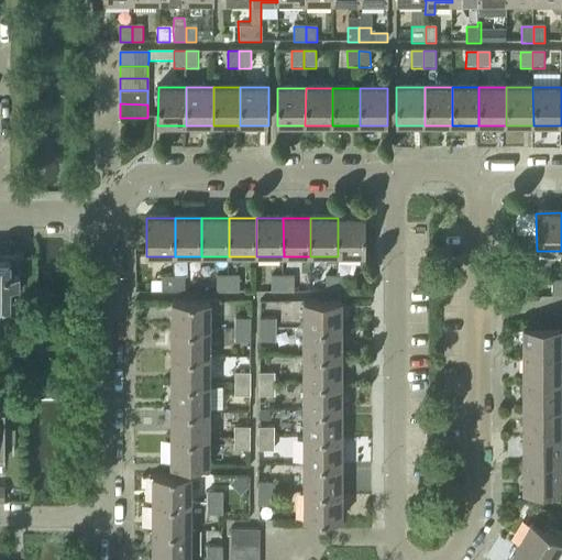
[(338,218),(338,256),(366,256),(365,218),(338,218)]
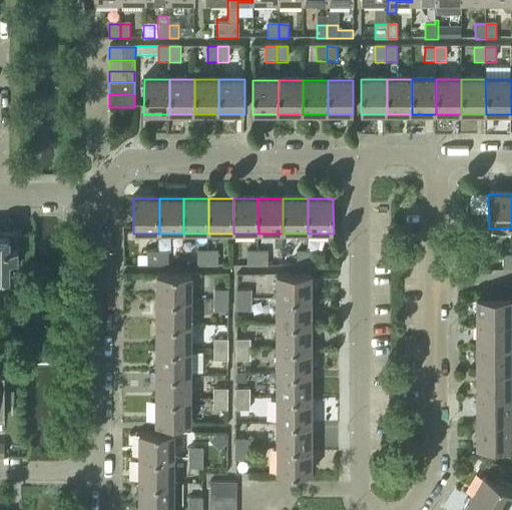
[(10,234),(0,234),(0,282),(10,283),(10,261),(18,261),(18,248),(10,248),(10,234)]
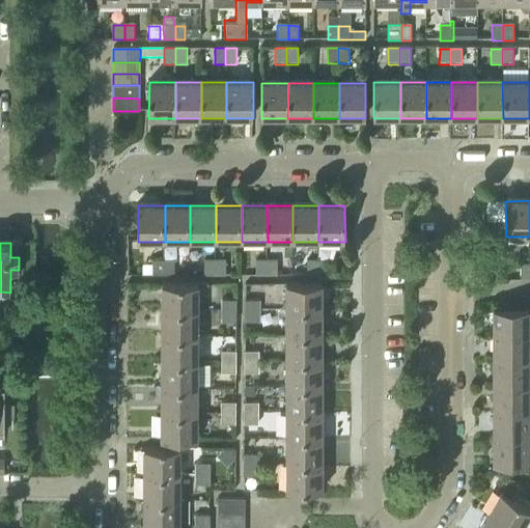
[(154,277),(165,277),(165,262),(154,262),(154,277)]
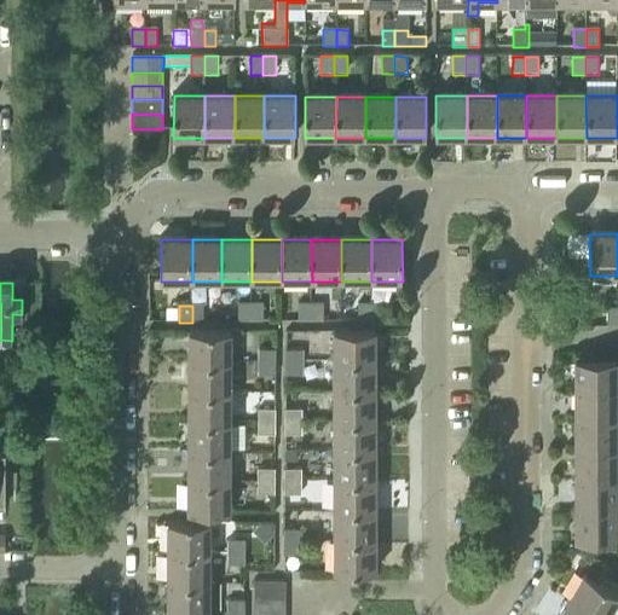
[(192,306),(192,323),(204,323),(204,306),(192,306)]
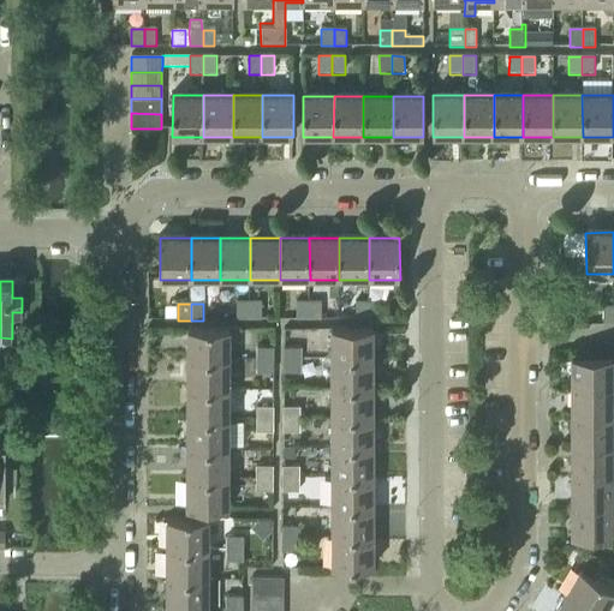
[(238,321),(250,321),(250,304),(238,304),(238,321)]
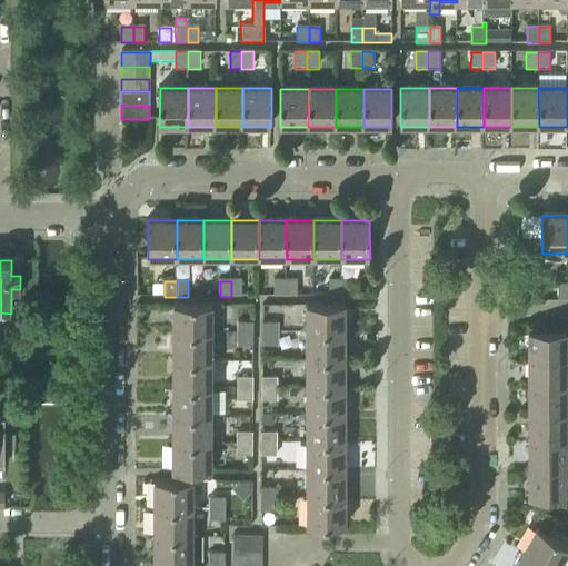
[(231,281),(231,297),(243,297),(243,281),(231,281)]
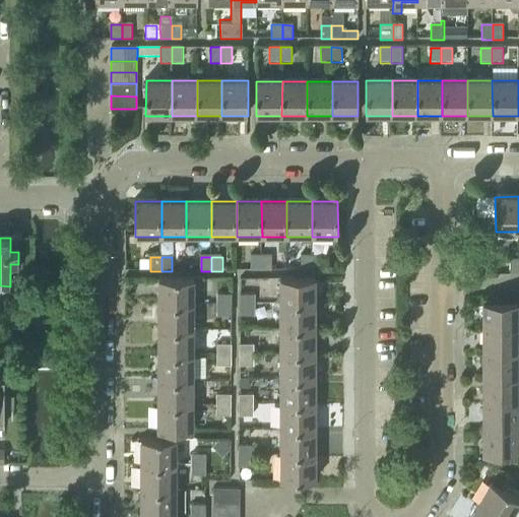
[(252,271),(262,271),(262,257),(252,257),(252,271)]
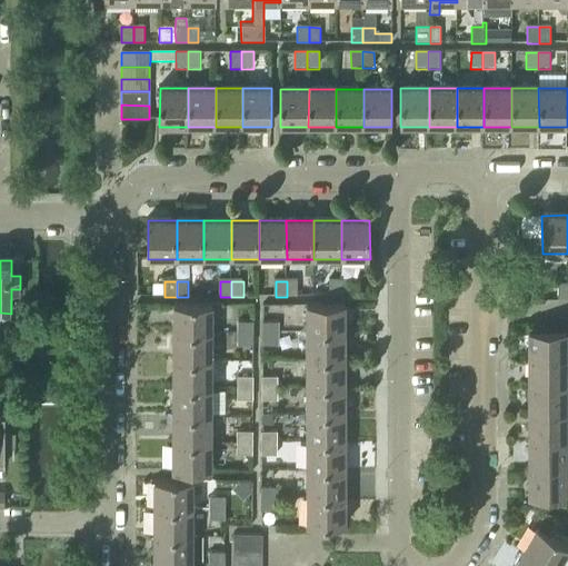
[(287,281),(287,297),(298,297),(298,281),(287,281)]
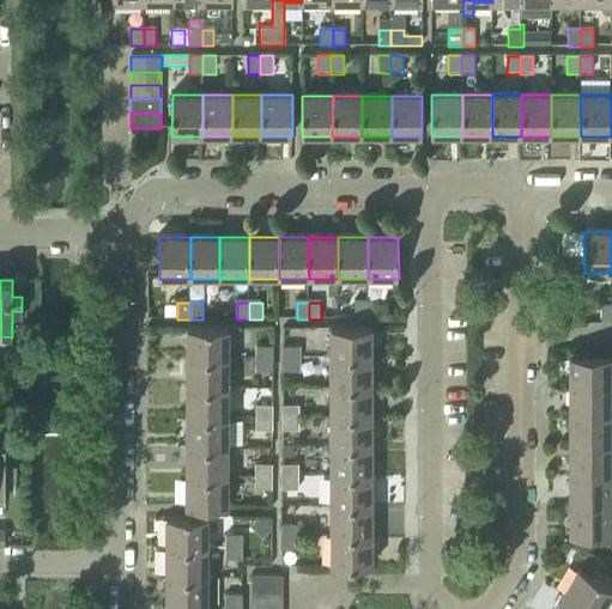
[(368,320),(368,303),(356,303),(356,320),(368,320)]
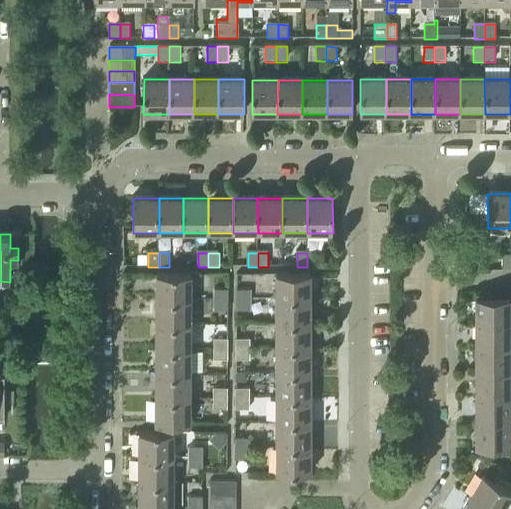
[(318,253),(307,253),(307,267),(318,267),(318,253)]
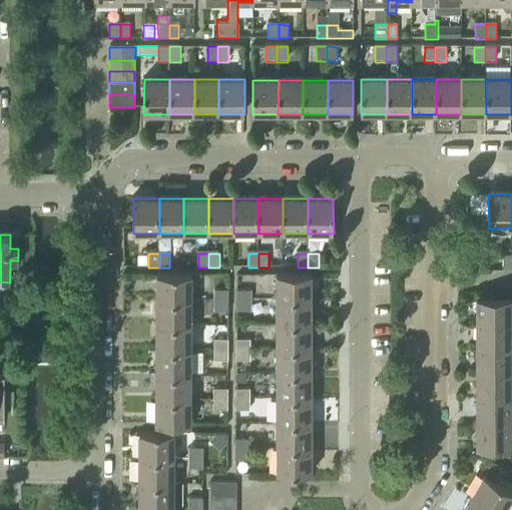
[(157,275),(156,301),(192,301),(192,275),(157,275)]
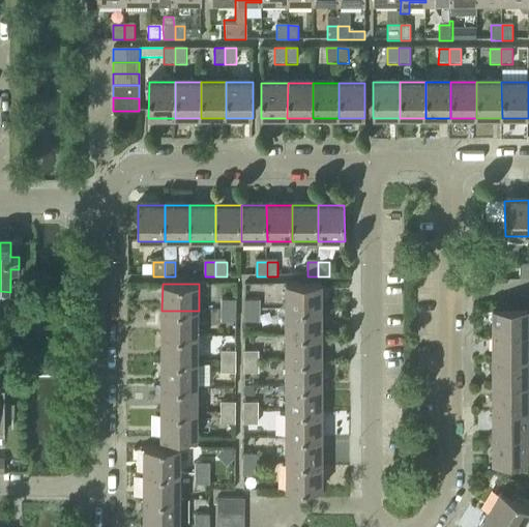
[(285,284),(286,311),(322,311),(322,284),(285,284)]
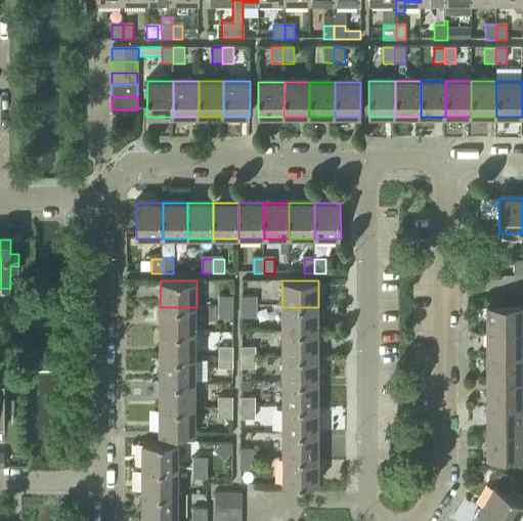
[(218,307),(233,307),(233,283),(218,283),(219,299),(205,299),(206,307),(218,307)]
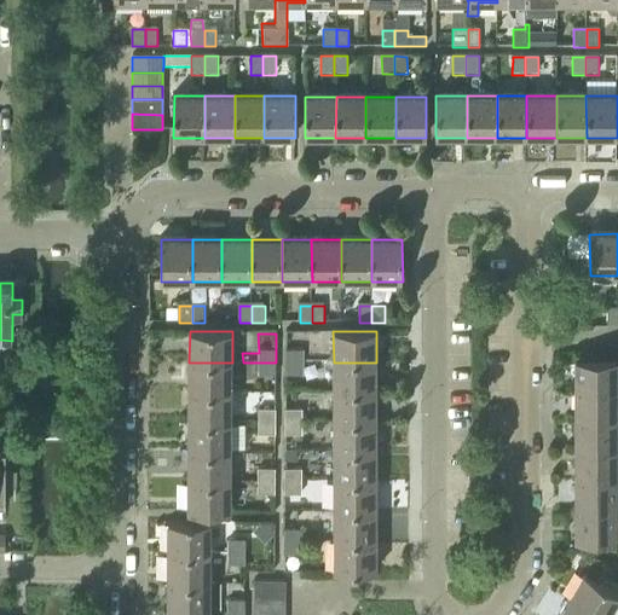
[(284,365),(304,365),(304,352),(284,352),(284,365)]
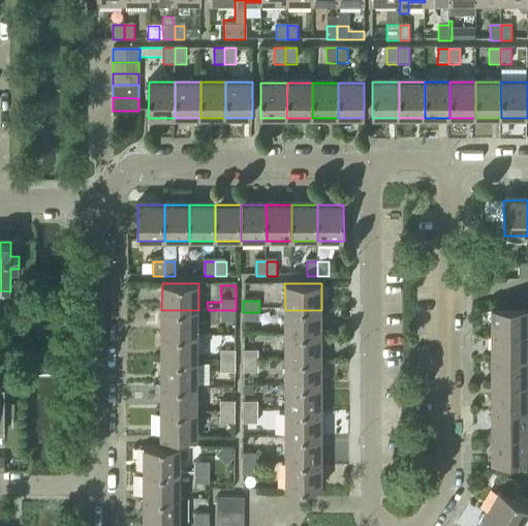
[(492,335),(527,335),(527,308),(492,308),(492,335)]
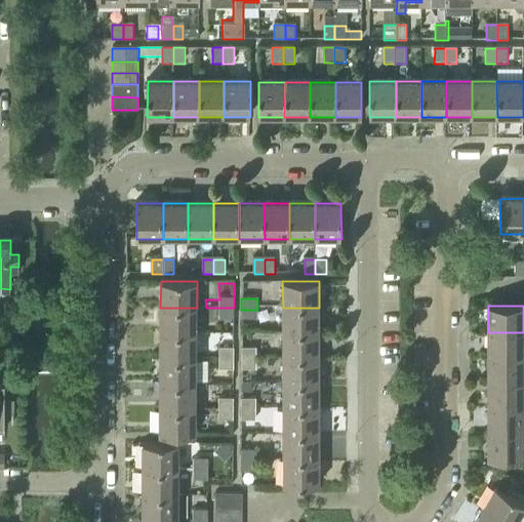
[(160,308),(160,333),(197,333),(197,308),(160,308)]
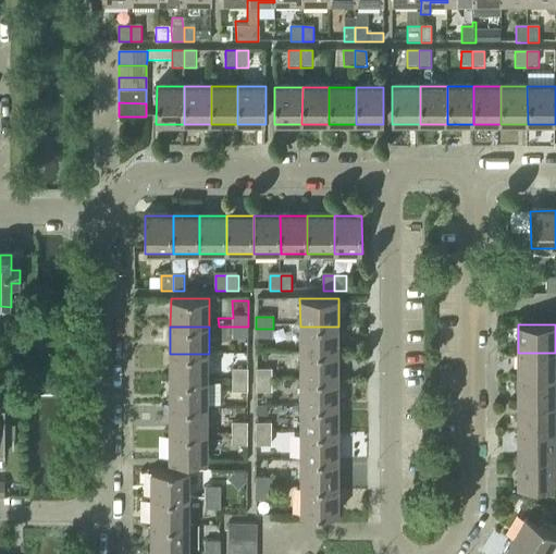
[(248,327),(232,327),(232,340),(248,340),(248,327)]
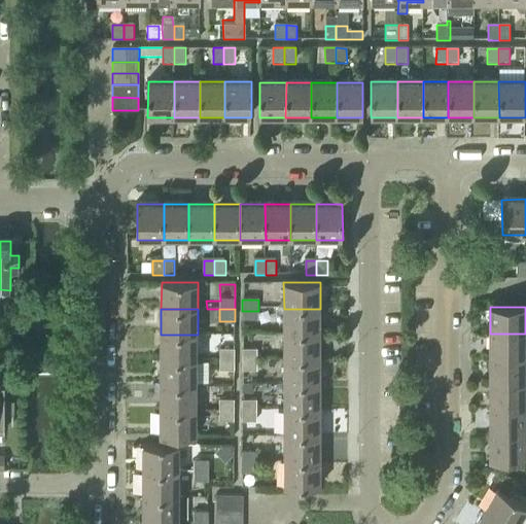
[(320,334),(320,309),(284,309),(284,335),(320,334)]
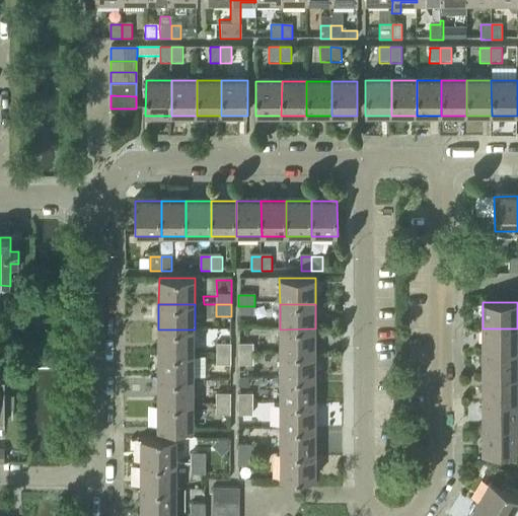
[(254,306),(238,306),(238,316),(254,316),(254,306)]
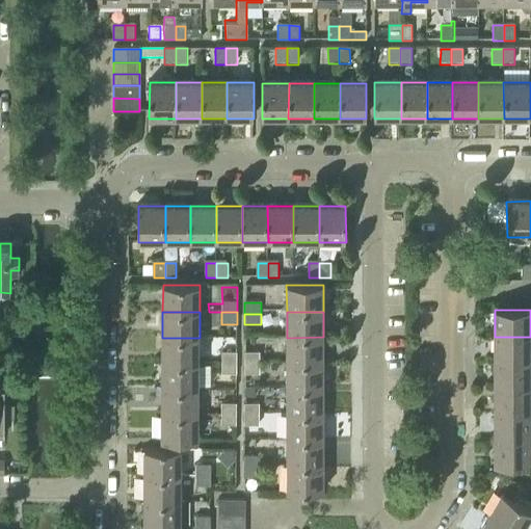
[(287,338),(287,363),(323,363),(323,337),(287,338)]
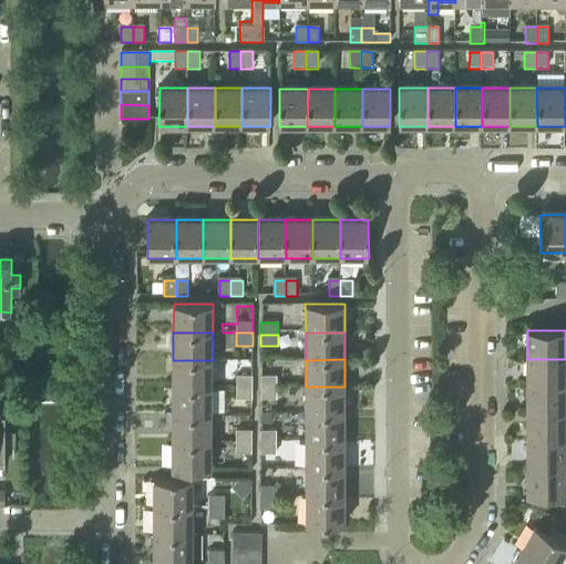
[(527,359),(527,387),(565,386),(565,359),(527,359)]
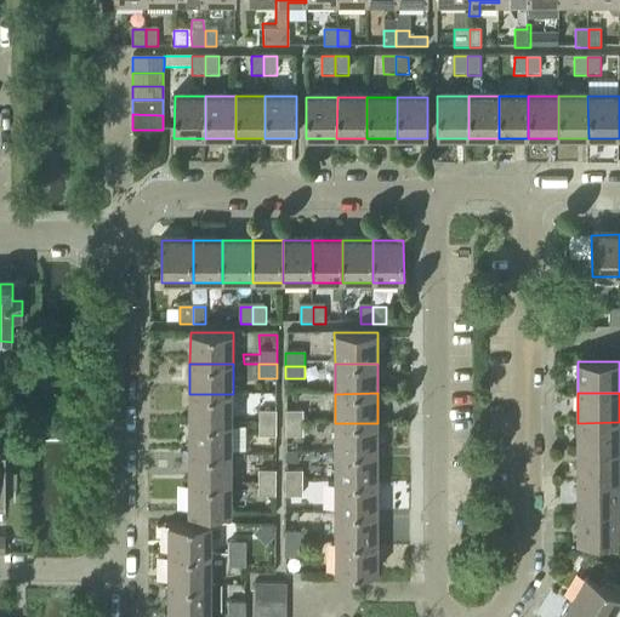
[(189,394),(189,424),(233,423),(233,394),(189,394)]
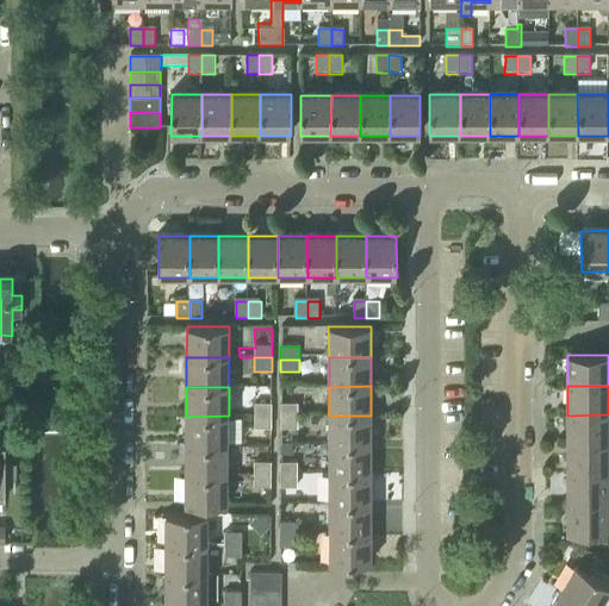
[(254,418),(271,418),(271,404),(254,405),(254,418)]
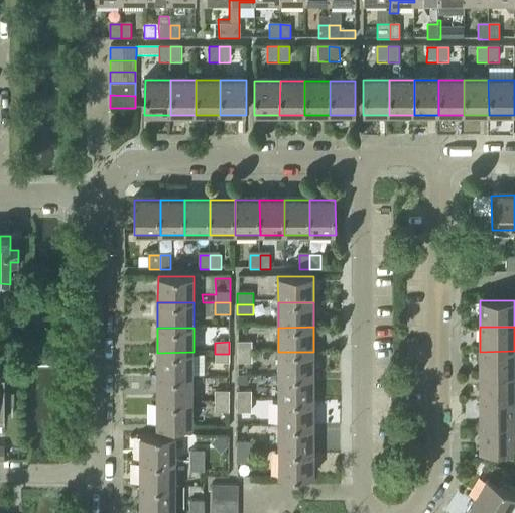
[(237,357),(251,357),(251,344),(237,344),(237,357)]
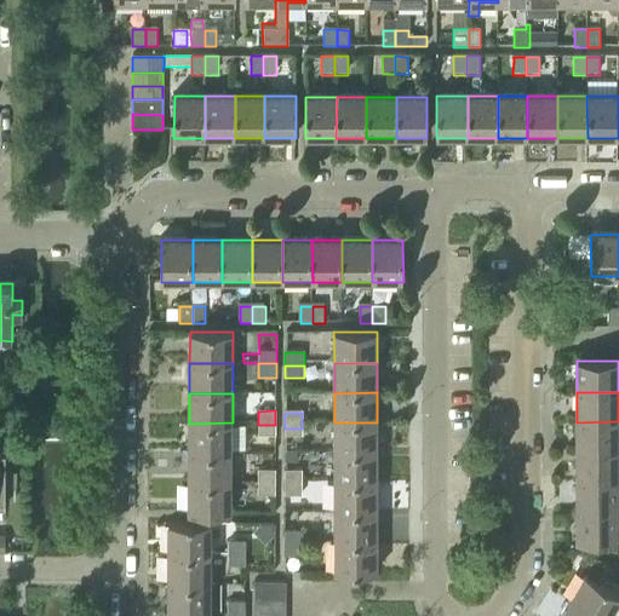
[(577,422),(577,452),(618,452),(618,421),(577,422)]
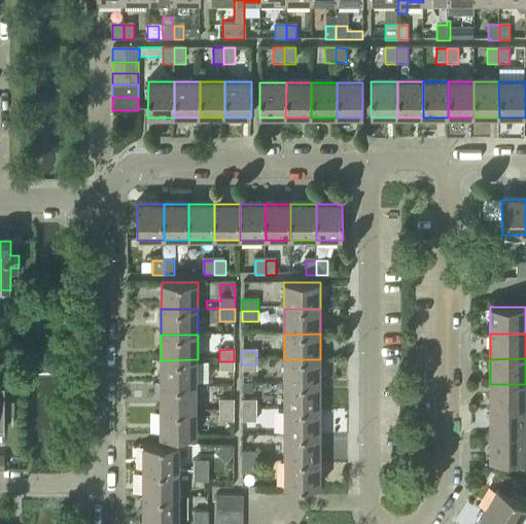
[(161,360),(161,385),(198,385),(198,359),(161,360)]
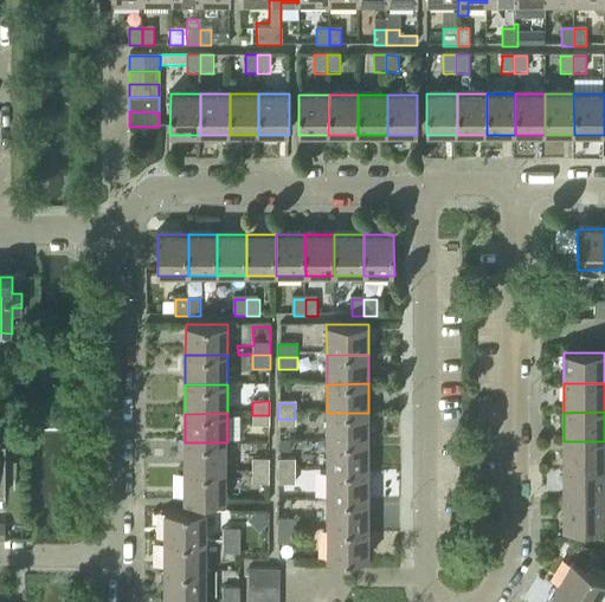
[(327,413),(327,442),(368,442),(368,413),(327,413)]
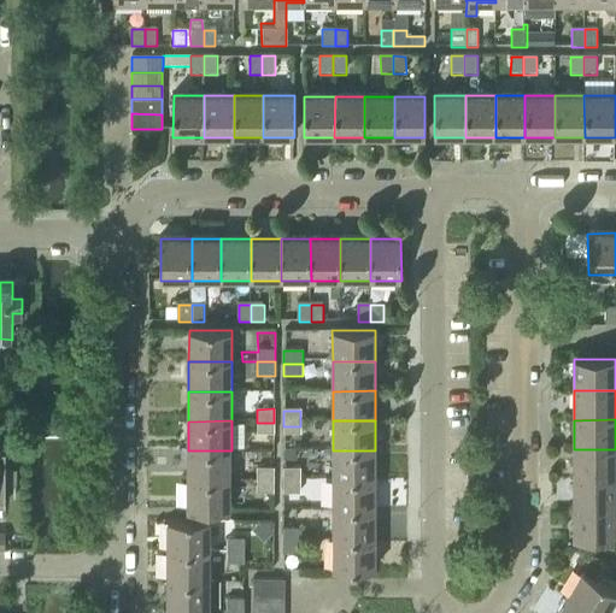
[(274,423),(257,423),(257,436),(274,436),(274,423)]
